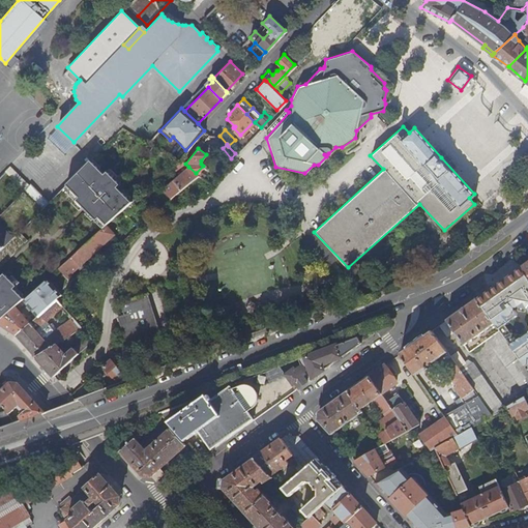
[(96,221),(99,218),(106,225),(133,201),(118,186),(121,183),(108,169),(104,172),(91,158),(66,183),(77,197),(75,199),(82,206),(85,203),(92,212),(90,213),(96,221)]
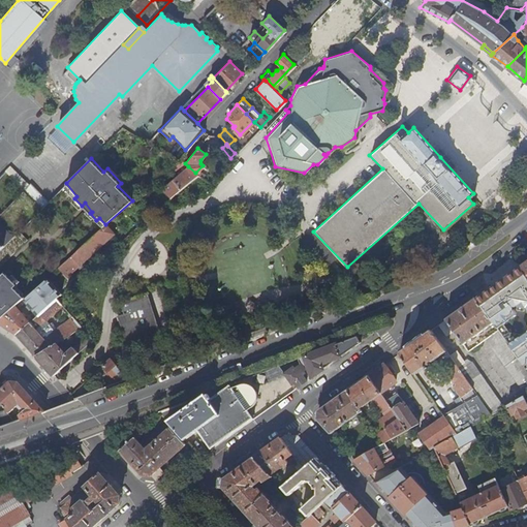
[(188,166),(179,175),(186,184),(197,175),(195,173),(188,166)]
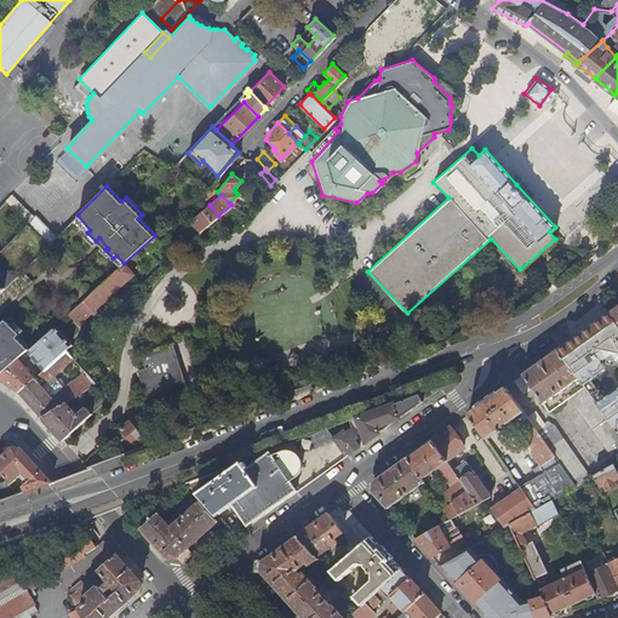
[(210,205),(190,222),(199,232),(218,216),(210,205)]
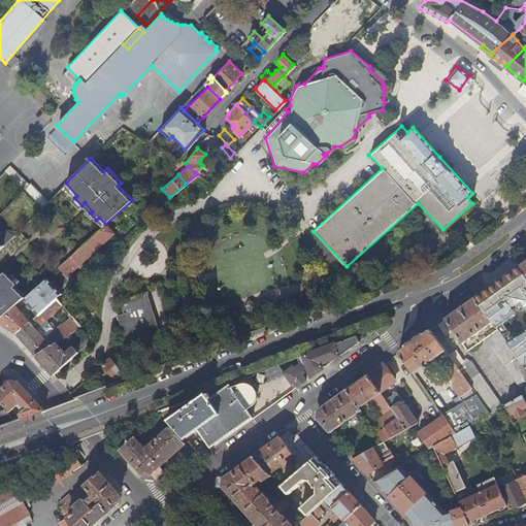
[(81,205),(90,212),(92,211),(85,202),(81,205)]
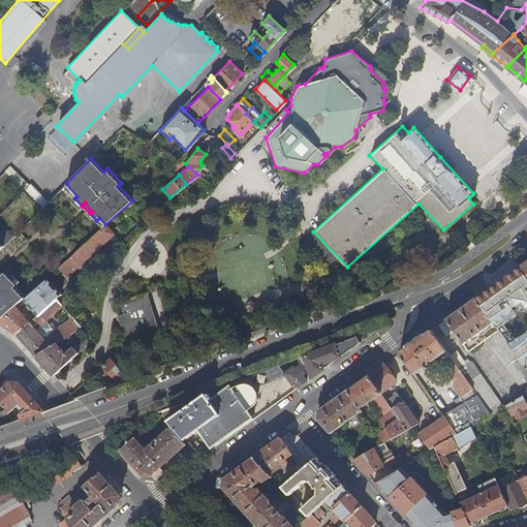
[(105,224),(58,267),(66,275),(113,233),(105,224)]
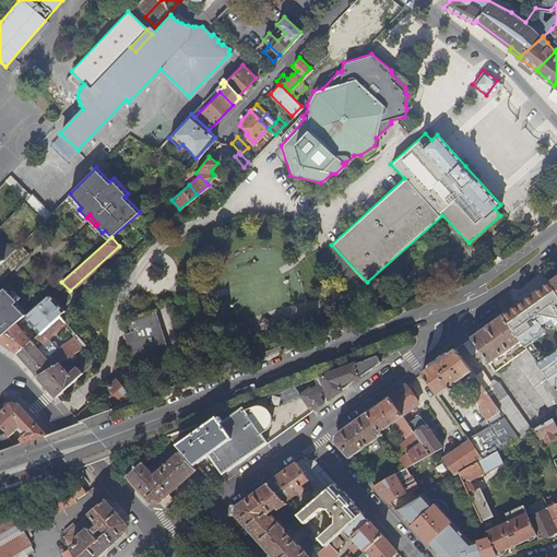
[(514,304),(531,327),(556,309),(556,293),(548,280),(514,304)]
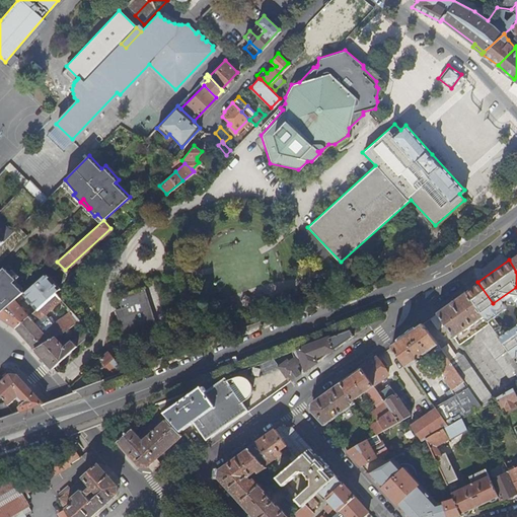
[(0,310),(22,291),(14,280),(16,278),(4,266),(0,269),(0,310)]
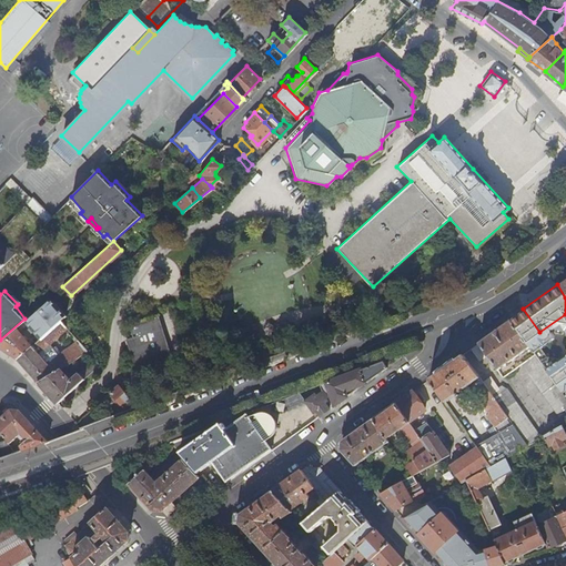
[(24,319),(0,340),(0,346),(7,352),(17,359),(60,320),(64,315),(49,297),(24,319)]
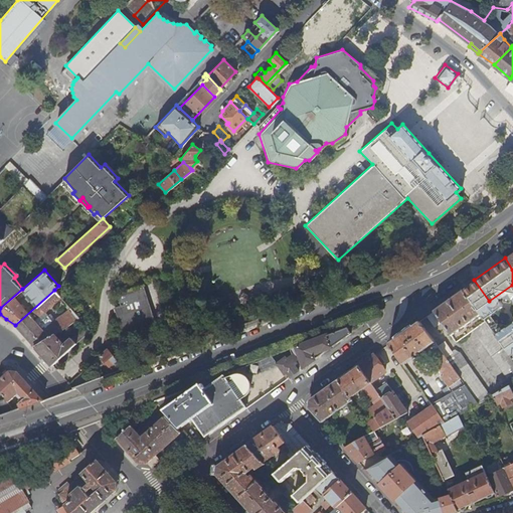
[(468,285),(462,289),(479,313),(483,319),(489,328),(494,324),(481,305),(482,304),(468,285)]
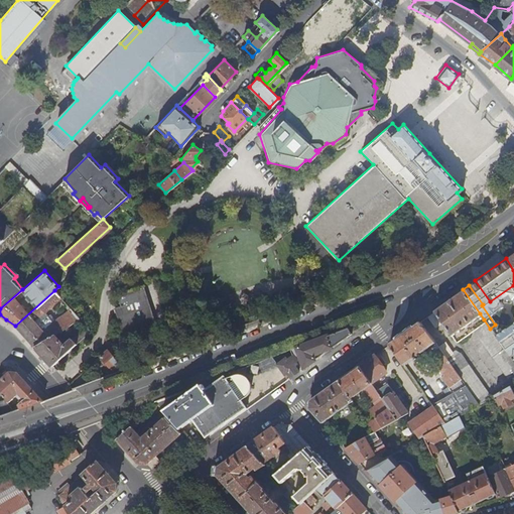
[(113,308),(122,335),(148,327),(140,299),(146,298),(143,286),(116,294),(120,306),(113,308)]
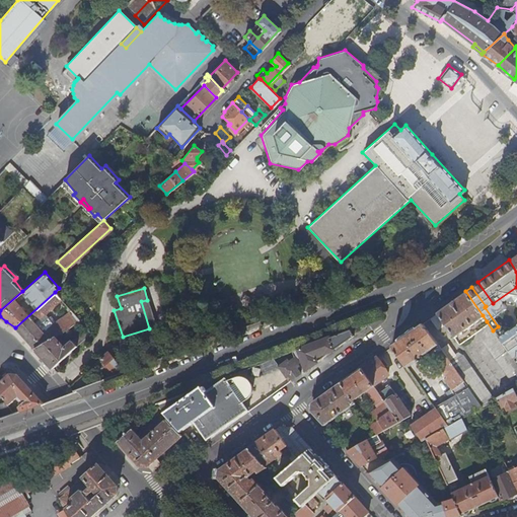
[(465,291),(429,317),(437,327),(444,323),(453,337),(483,315),(465,291)]
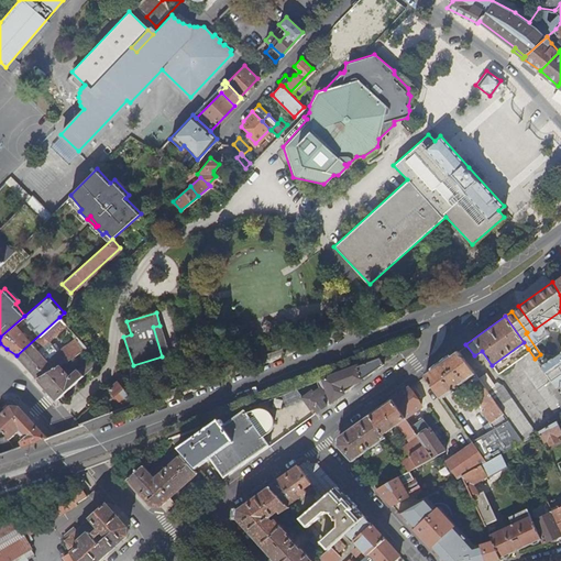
[(74,355),(77,353),(68,343),(46,359),(36,349),(57,331),(65,325),(59,317),(17,355),(26,366),(36,377),(58,365),(65,361),(66,362),(75,356),(74,355)]
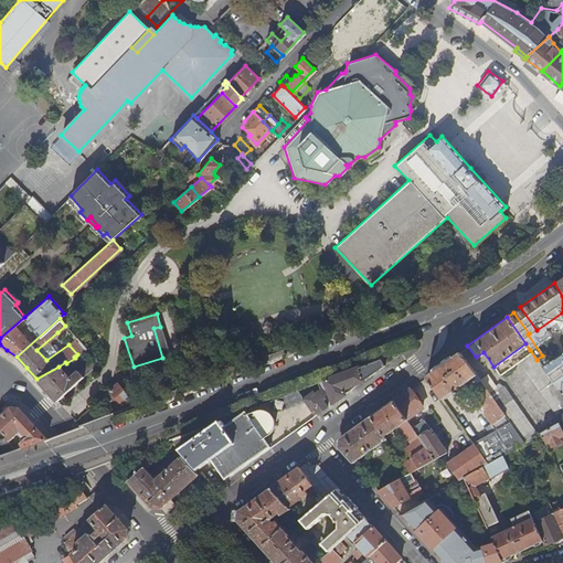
[(68,344),(77,354),(86,348),(65,326),(57,332),(68,344)]
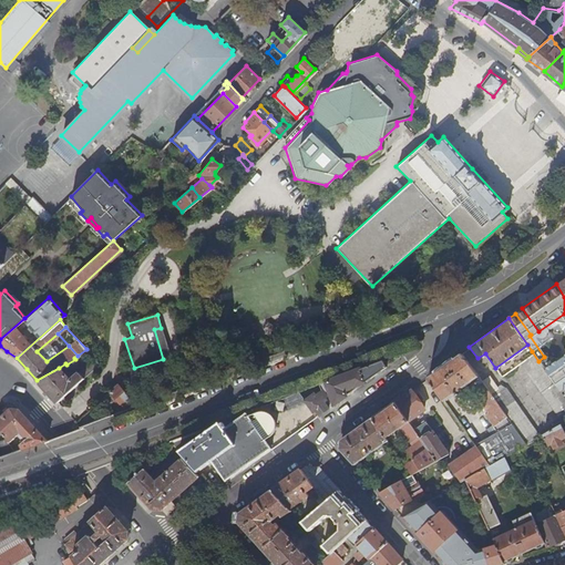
[(154,329),(163,359),(170,357),(161,328),(154,329)]
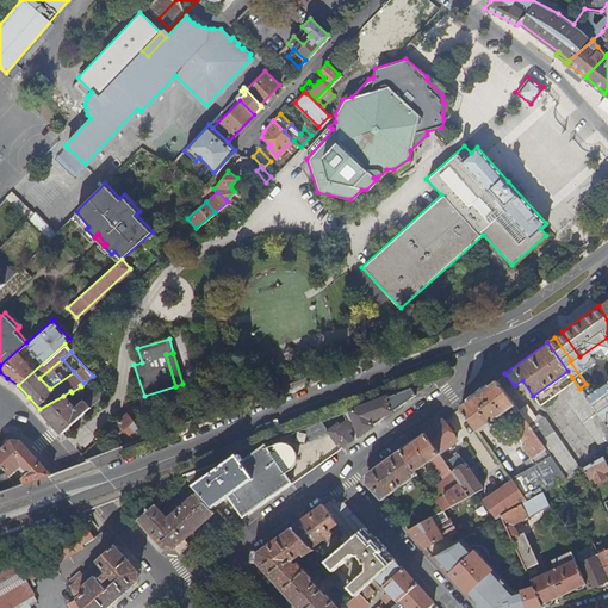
[(607,366),(597,374),(607,390),(607,366)]
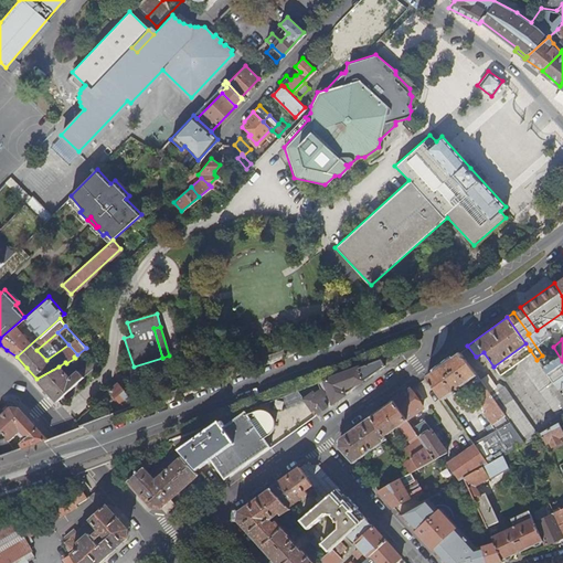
[(530,350),(518,360),(561,418),(562,417),(562,395),(537,360),(530,350)]
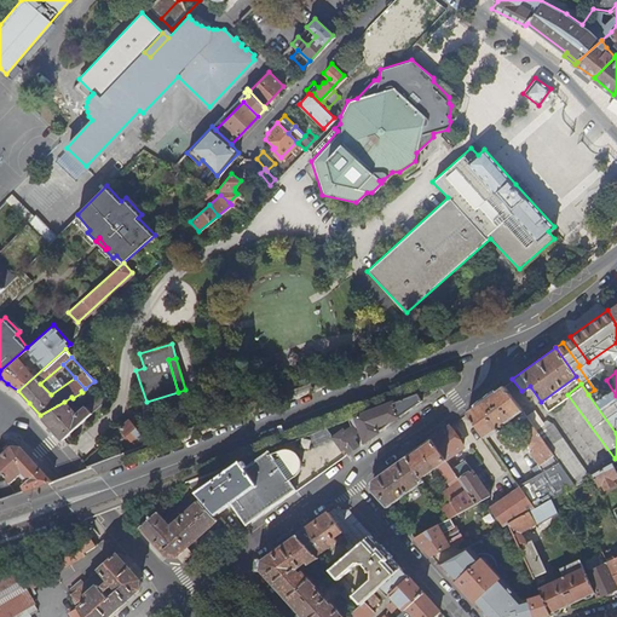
[(542,471),(557,460),(525,416),(503,385),(467,411),(484,436),(509,419),(531,449),(528,451),(542,471)]
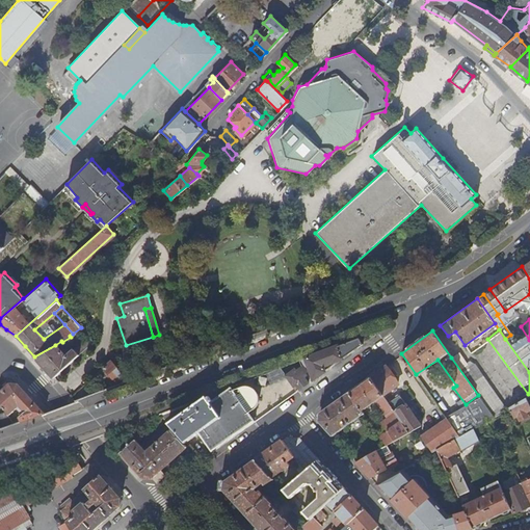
[(93,340),(88,336),(75,348),(73,347),(64,354),(55,345),(34,356),(45,367),(53,376),(93,340)]
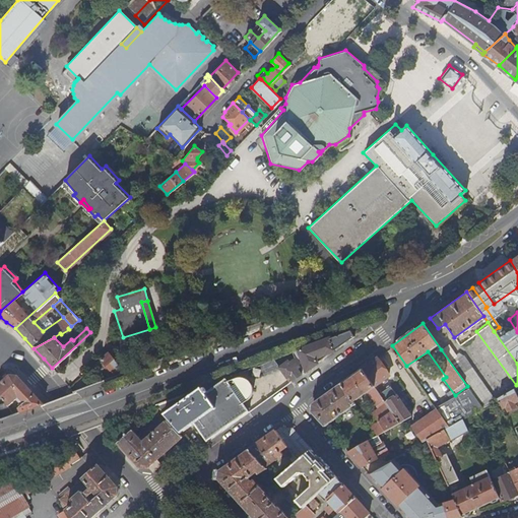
[(290,361),(297,368),(299,366),(298,364),(301,361),(306,370),(353,335),(350,329),(292,351),(295,358),(290,361)]
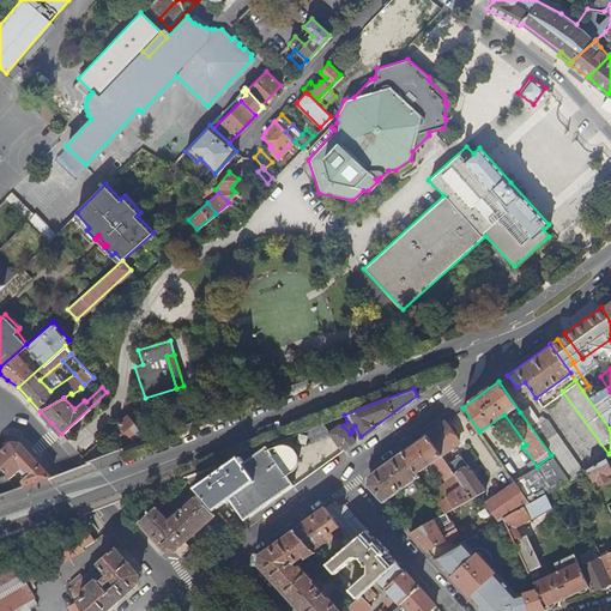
[(552,458),(568,479),(581,470),(545,419),(543,421),(539,416),(536,418),(527,406),(520,412),(551,455),(552,458)]
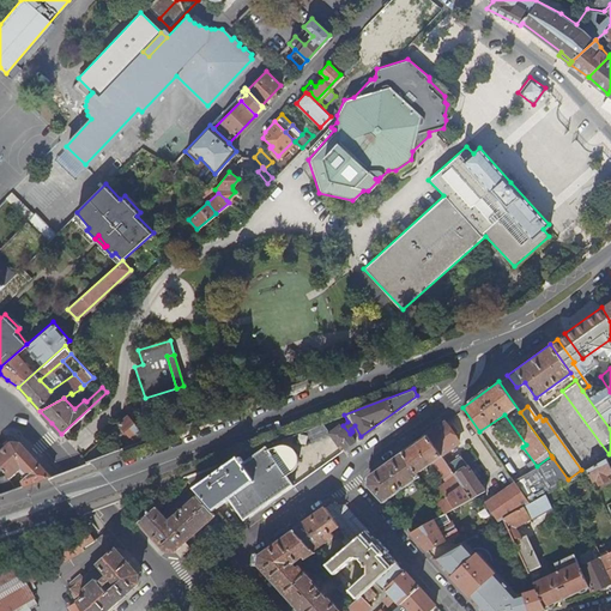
[(127,415),(119,423),(135,443),(149,440),(127,415)]
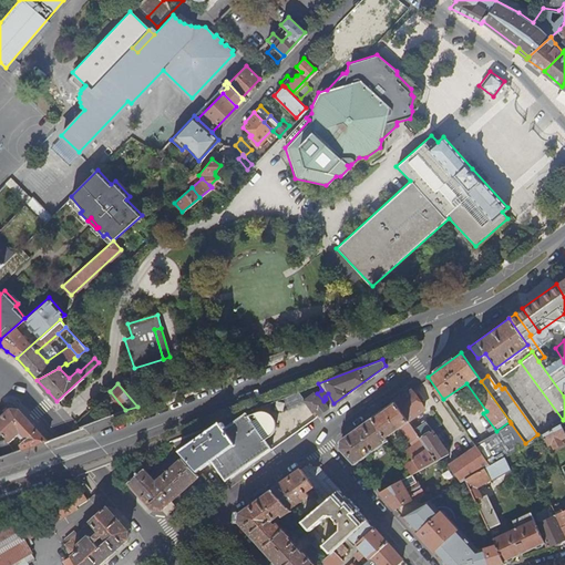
[(411,389),(393,401),(407,420),(422,410),(422,404),(411,389)]
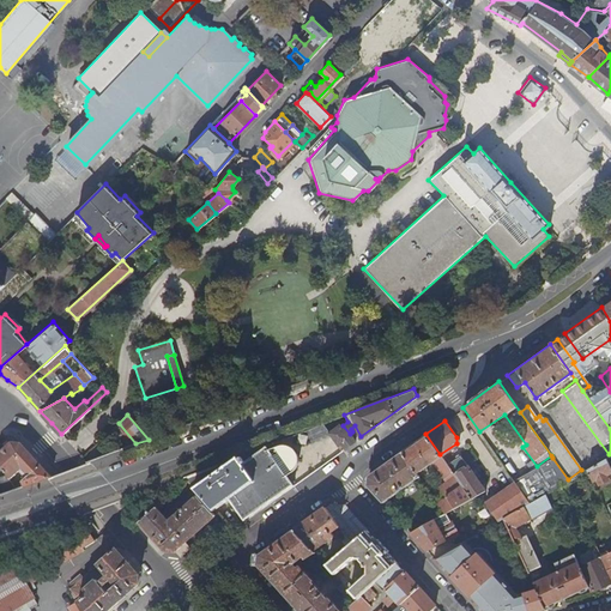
[(350,434),(343,425),(340,427),(339,425),(330,431),(322,423),(265,445),(243,461),(240,457),(237,459),(235,457),(192,488),(212,508),(229,497),(244,519),(354,440),(350,434)]
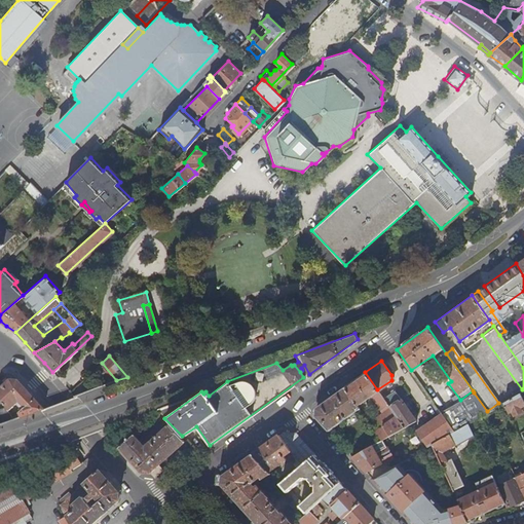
[(356,378),(343,386),(356,405),(369,396),(379,409),(385,406),(386,409),(376,417),(382,424),(374,431),(380,440),(403,425),(383,398),(377,389),(365,372),(356,378)]
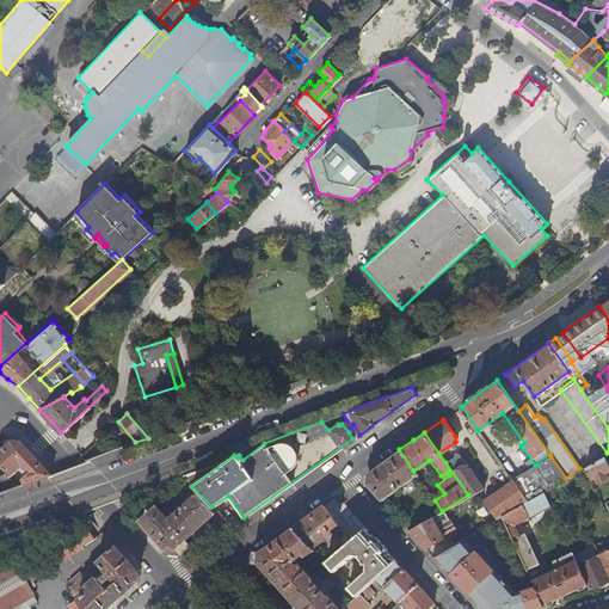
[(11,440),(0,448),(0,461),(5,472),(7,477),(18,468),(24,475),(20,478),(23,484),(50,474),(32,454),(19,440),(11,440)]
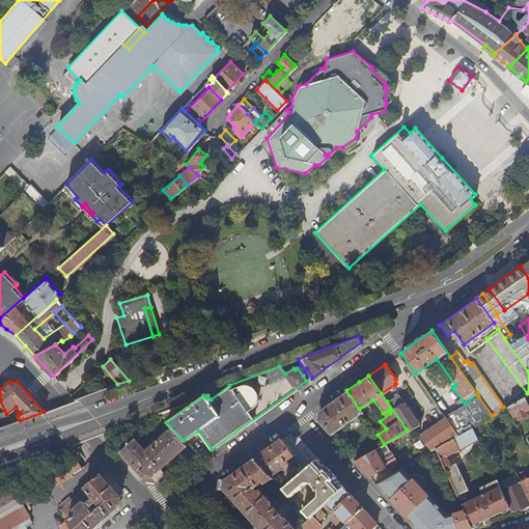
[(317,419),(331,435),(345,424),(342,421),(345,419),(347,422),(361,413),(359,409),(346,390),(338,397),(318,411),(317,419)]
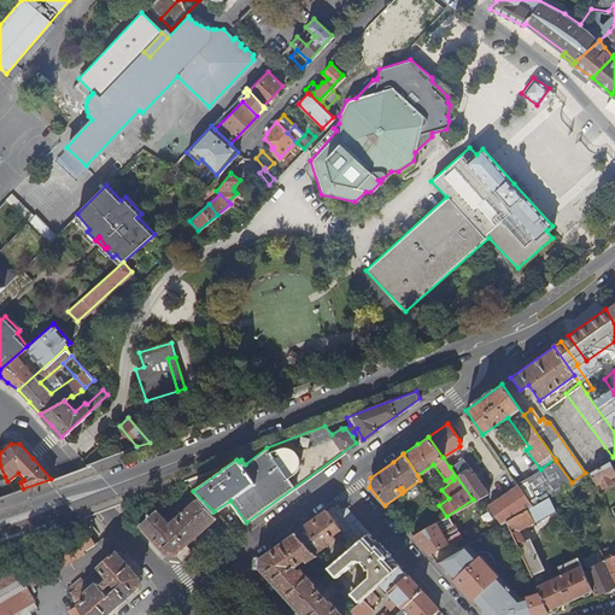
[(462,457),(450,467),(473,499),(481,495),(484,499),(487,497),(485,493),(486,492),(462,457)]
